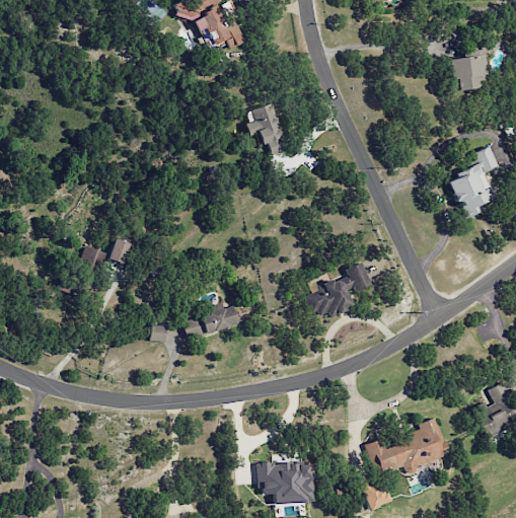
[(194,16),(209,54),(226,47),(227,50),(245,43),(235,19),(224,23),(216,2),(221,0),(220,0),(192,0),(173,8),(178,21),(194,16)]
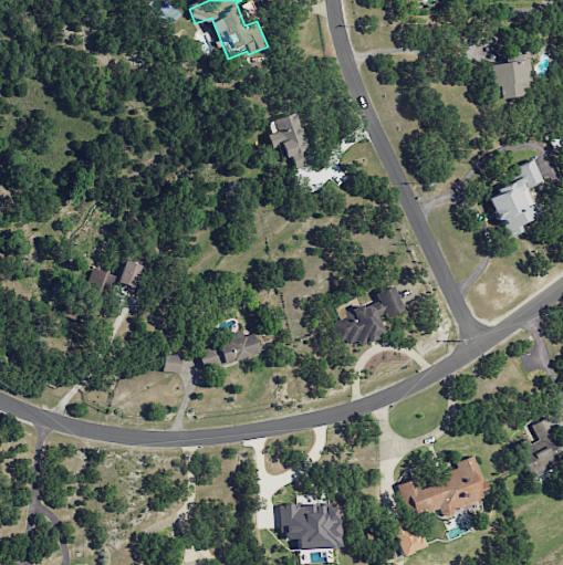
[(490,66),(496,100),(532,94),(527,60),(490,66)]
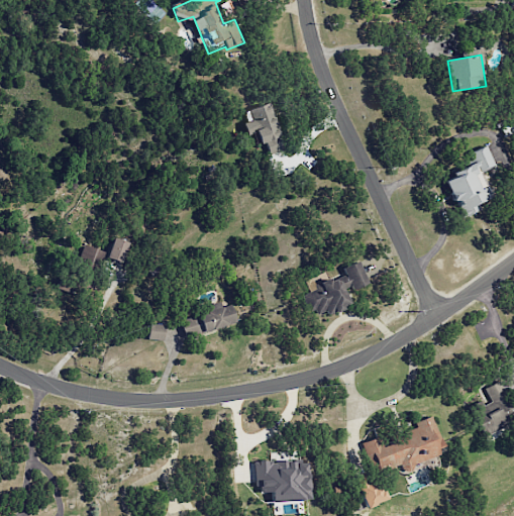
[(249,110),(252,121),(244,123),(247,135),(258,132),(261,144),(268,142),(270,151),(286,147),(275,104),(249,110)]
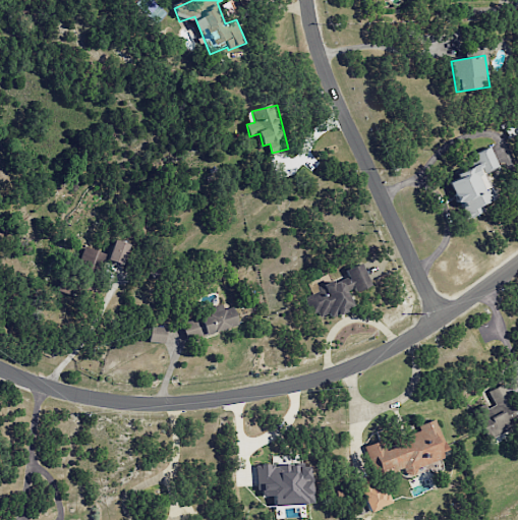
[(452,182),(466,220),(486,212),(483,205),(498,199),(487,172),(500,168),(492,148),(473,155),(477,164),(456,172),(459,179),(452,182)]
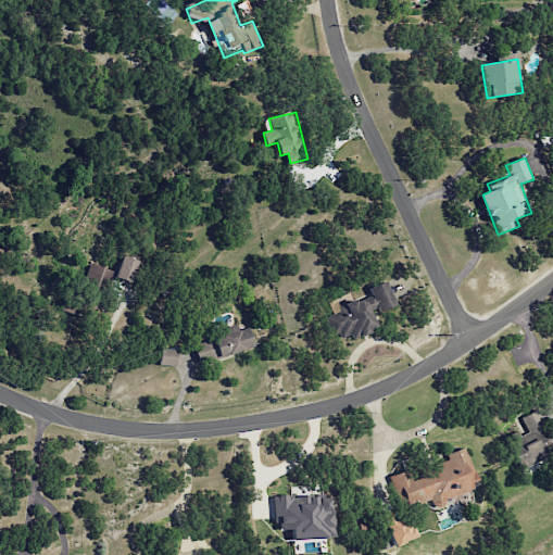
[(134,282),(138,261),(122,256),(117,279),(134,282)]
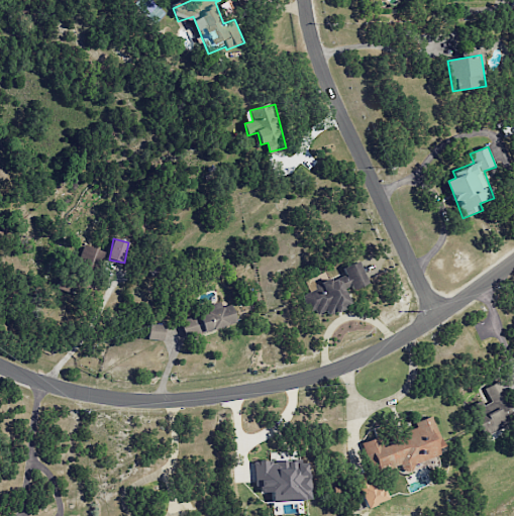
[(80,259),(104,267),(108,252),(84,245),(80,259)]
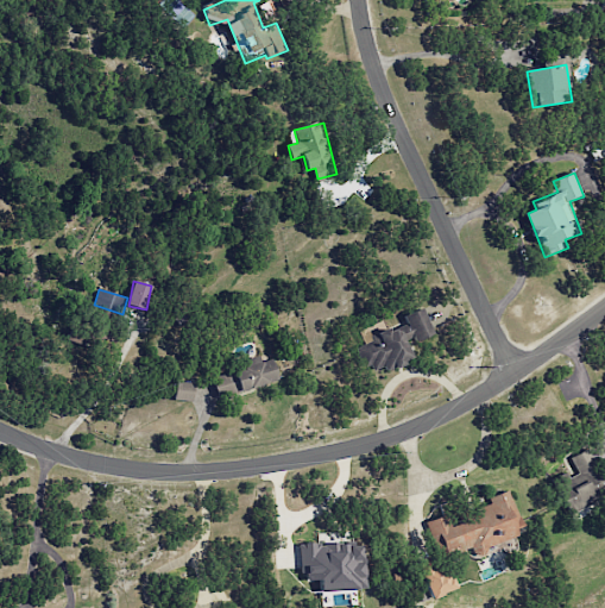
[(434,333),(424,308),(405,317),(409,326),(391,333),(390,328),(371,336),(373,342),(357,349),(367,375),(386,367),(388,371),(414,361),(408,344),(434,333)]
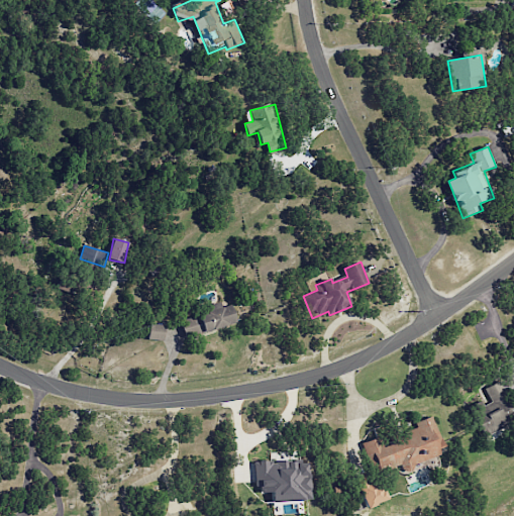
[(206,313),(181,322),(188,339),(236,321),(230,305),(222,308),(219,301),(204,307),(206,313)]
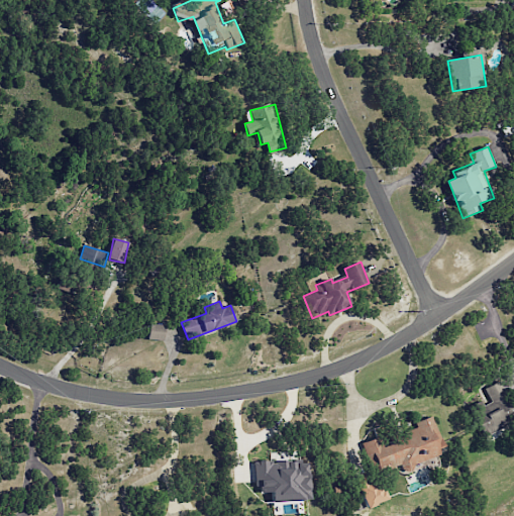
[(167,325),(150,324),(148,339),(165,341),(167,325)]
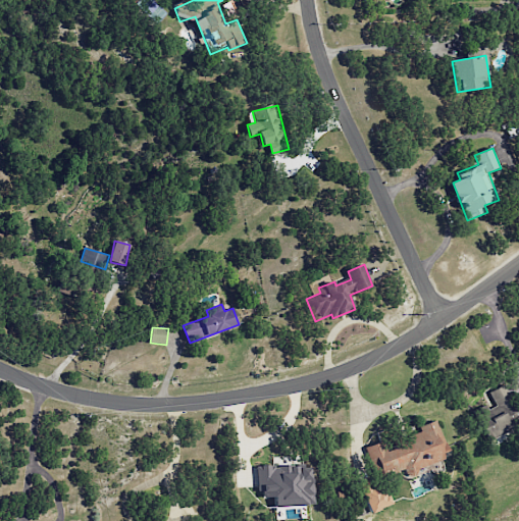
[(490,393),(497,405),(478,413),(489,439),(518,426),(518,411),(507,385),(490,393)]
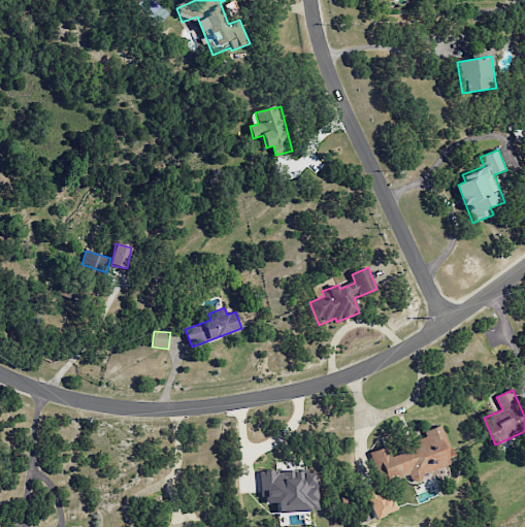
[(371,452),(382,484),(408,474),(411,481),(456,466),(444,426),(425,431),(428,440),(391,452),(389,447),(371,452)]
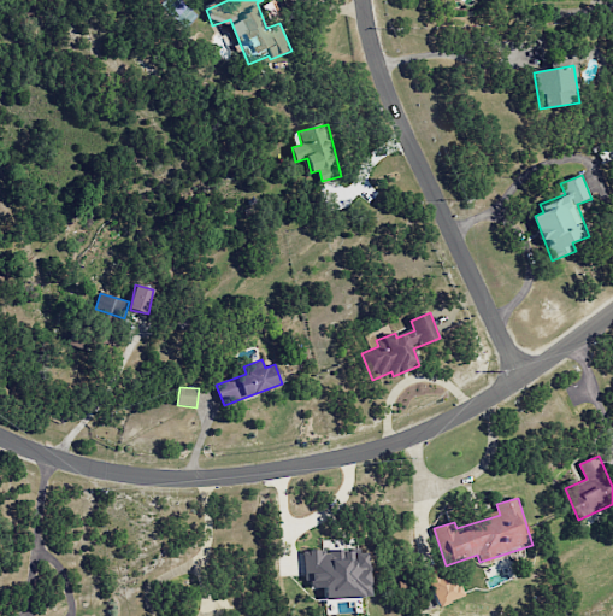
[(325,599),(372,598),(370,550),(305,553),(307,588),(325,588),(325,599)]
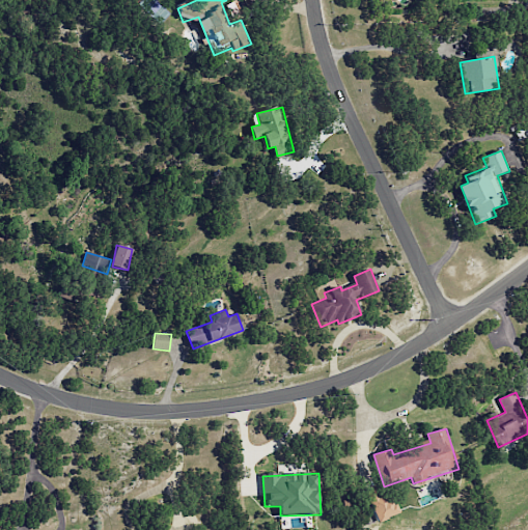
[(399,513),(391,495),(384,498),(380,490),(365,497),(378,524),(399,513)]
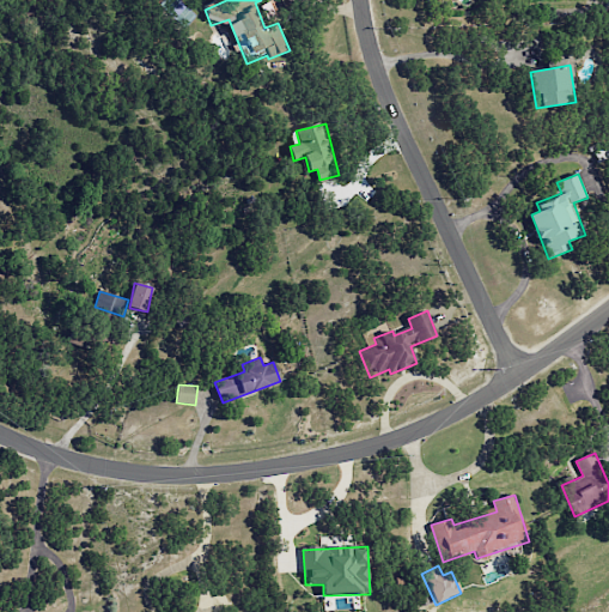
All buildings are outlined.
